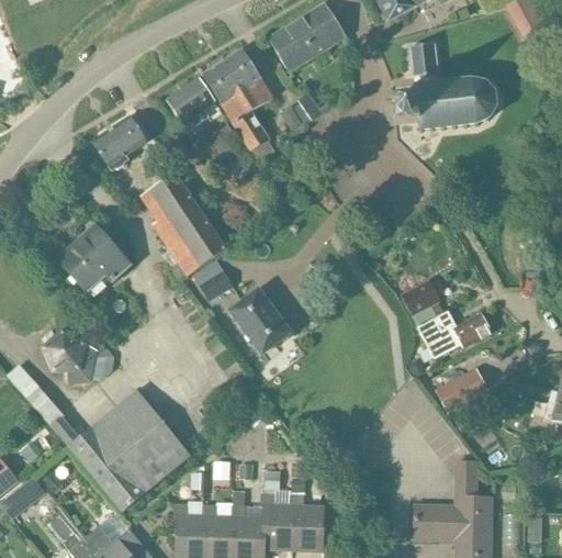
[(378,0),(388,18),(420,0),(378,0)]
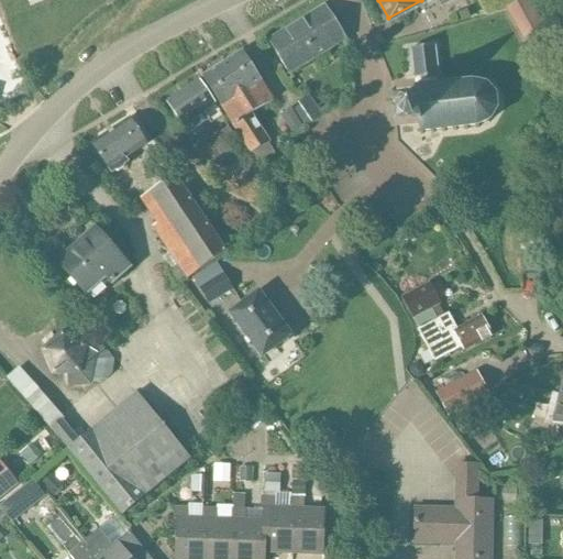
[(515,0),(508,4),(525,35),(527,34),(541,25),(544,24),(530,0),(515,0)]
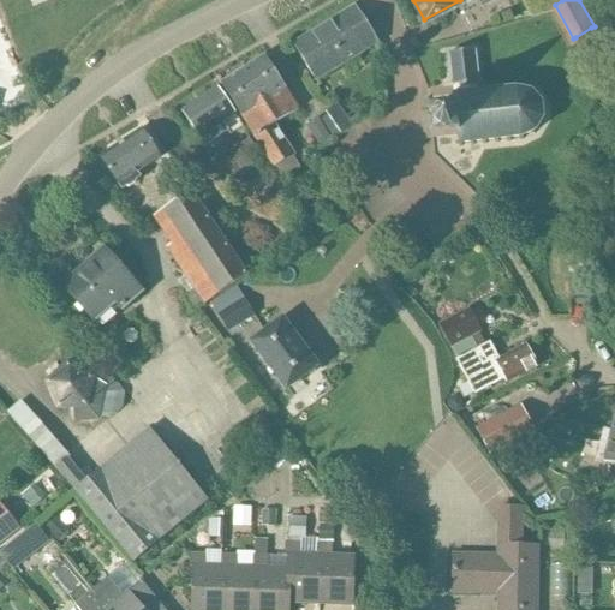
[(354,3),(293,40),(315,76),(376,39),(354,3)]
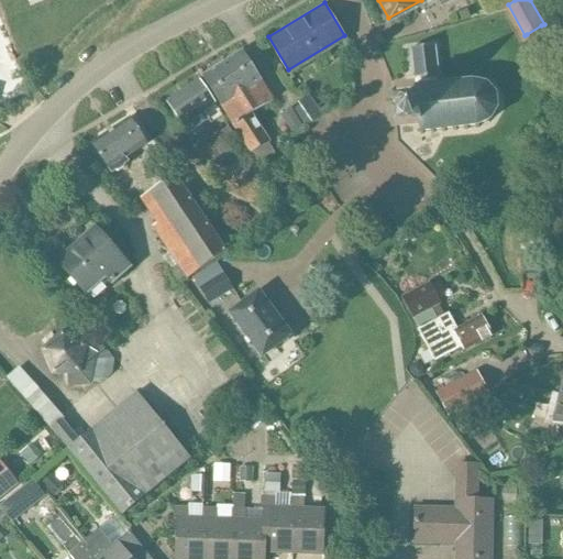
[(418,119),(419,129),(477,123),(490,117),(497,105),(495,91),(487,81),(473,78),(437,81),(435,73),(438,73),(434,43),(410,45),(415,84),(416,95),(394,97),(396,121),(418,119)]
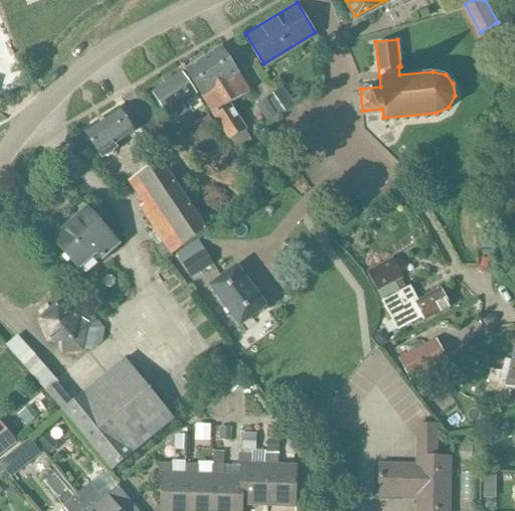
[(202,94),(237,149),(253,139),(229,102),(248,90),(221,44),(186,66),(202,94)]
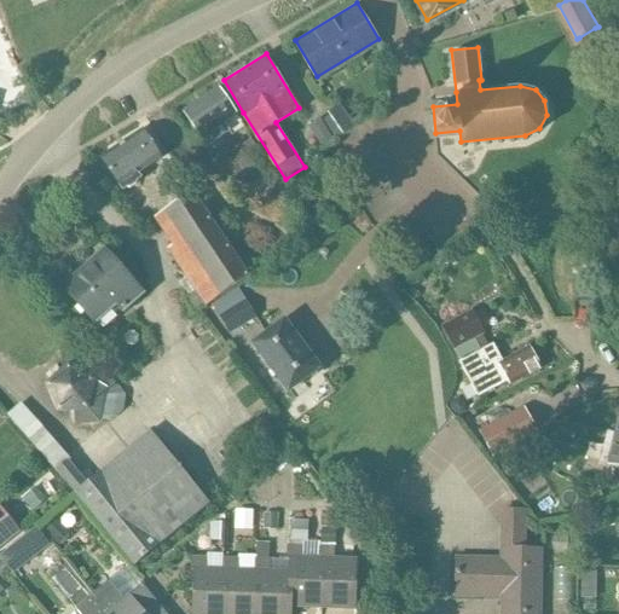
[(201,133),(207,143),(230,127),(224,117),(236,110),(219,85),(184,108),(201,133)]
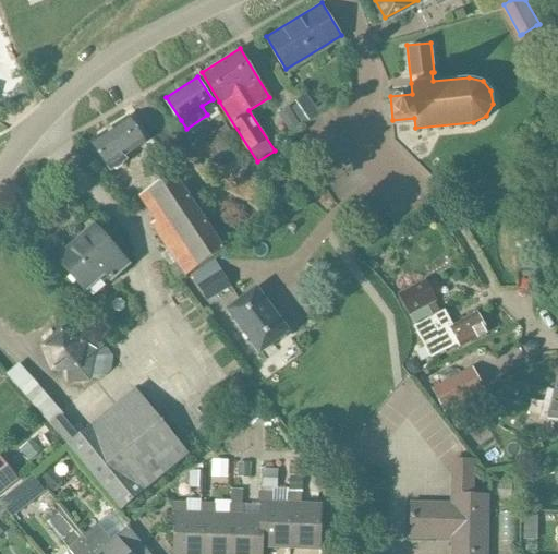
[(91,140),(110,169),(114,166),(117,166),(122,163),(123,160),(128,157),(124,153),(125,152),(126,152),(145,140),(129,115),(91,140)]
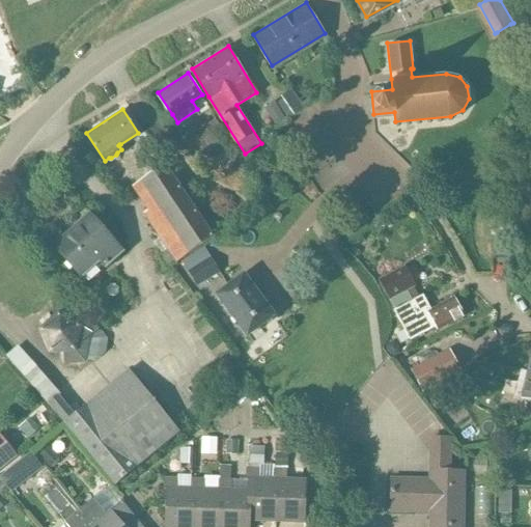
[(143,211),(176,259),(214,234),(165,162),(132,184),(147,209),(143,211)]
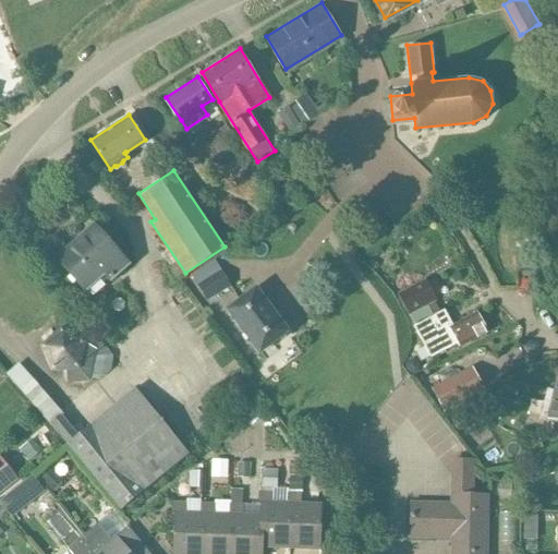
[(57,256),(84,287),(104,269),(110,277),(128,262),(94,224),(57,256)]
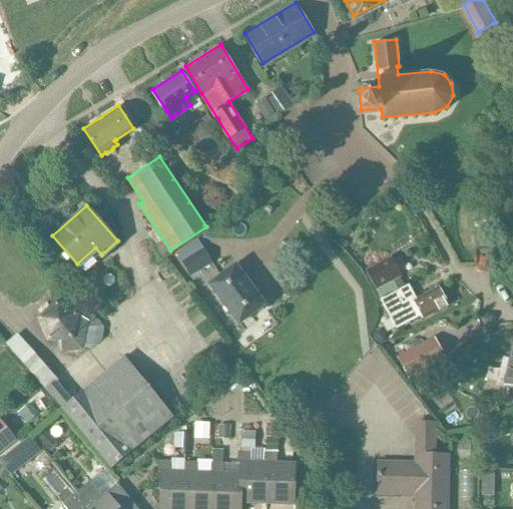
[(190,273),(212,260),(205,245),(182,259),(190,273)]
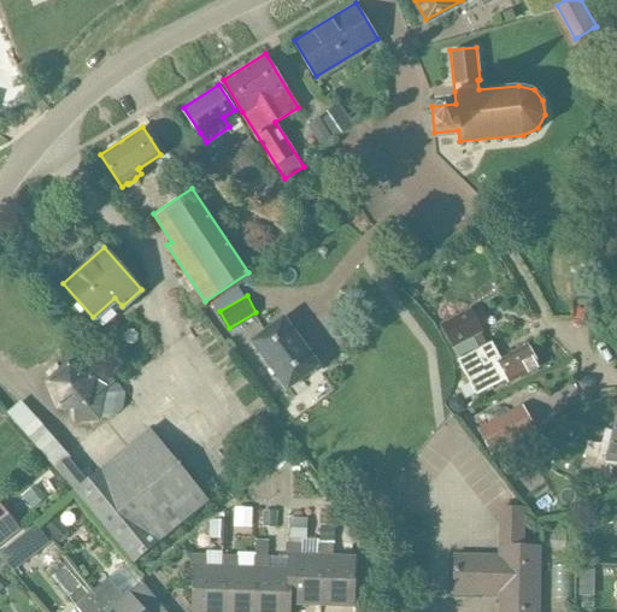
[(458,357),(477,346),(471,335),(481,329),(468,306),(440,322),(458,357)]
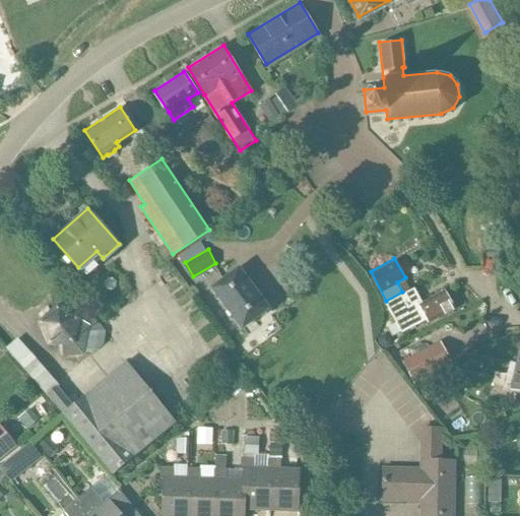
[(239,266),(212,285),(243,326),(268,307),(239,266)]
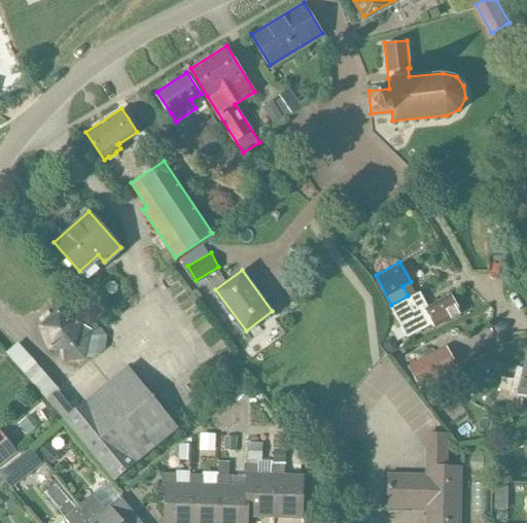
[(391,305),(407,335),(433,321),(435,324),(460,311),(451,293),(428,305),(420,289),(408,295),(391,305)]
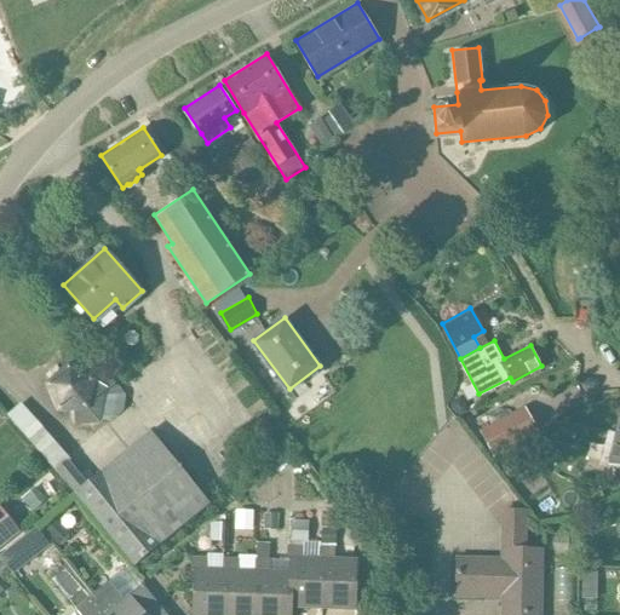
[(73,409),(74,421),(99,420),(108,385),(96,378),(97,375),(68,358),(45,379),(57,409),(73,409)]
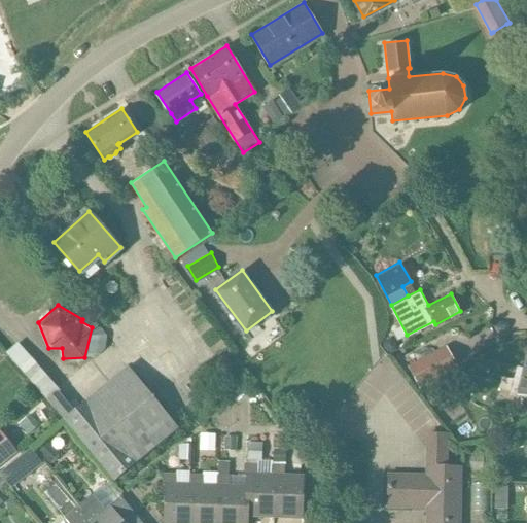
[(47,397),(114,480),(179,426),(128,363),(74,408),(59,390),(60,389),(19,340),(6,350),(47,397)]
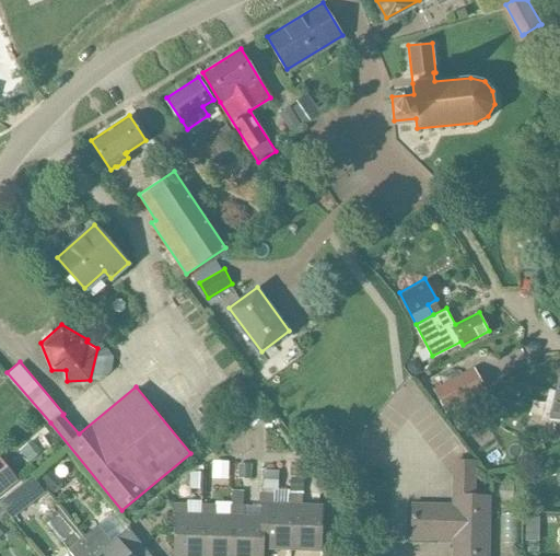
[(446,409),(486,389),(473,365),(433,385),(446,409)]
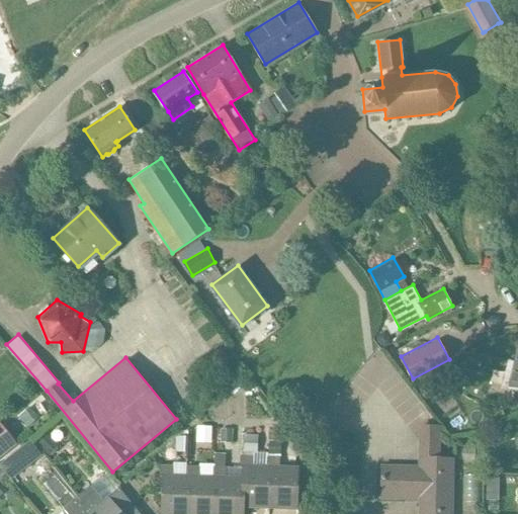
[(517,387),(517,346),(513,366),(507,364),(503,383),(517,387)]
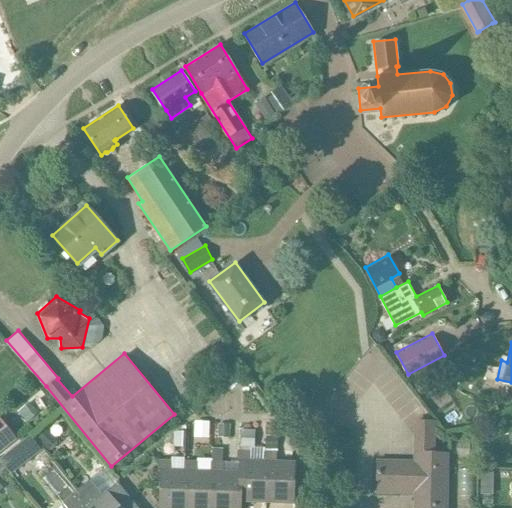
[(0,450),(16,438),(0,417),(0,450)]
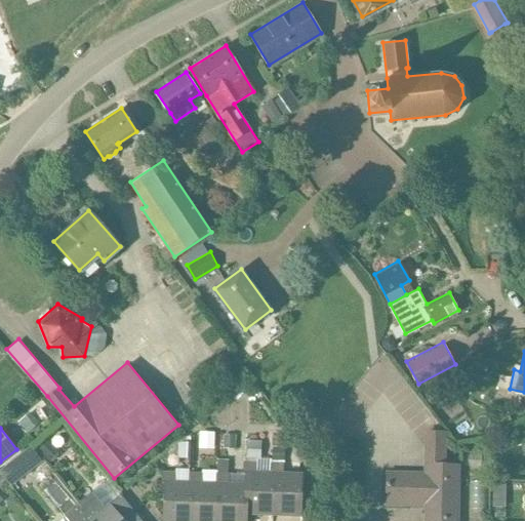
[(425,520),(457,520),(458,464),(445,464),(445,431),(426,430),(426,471),(387,471),(387,503),(426,504),(425,520)]
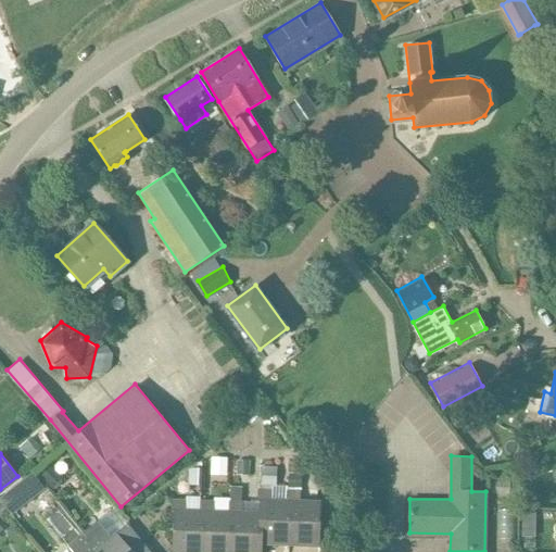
[(261,541),(289,542),(290,499),(287,499),(270,498),(270,483),(277,484),(277,466),(262,465),(261,488),(258,488),(258,497),(261,497),(261,512),(262,512),(261,541)]
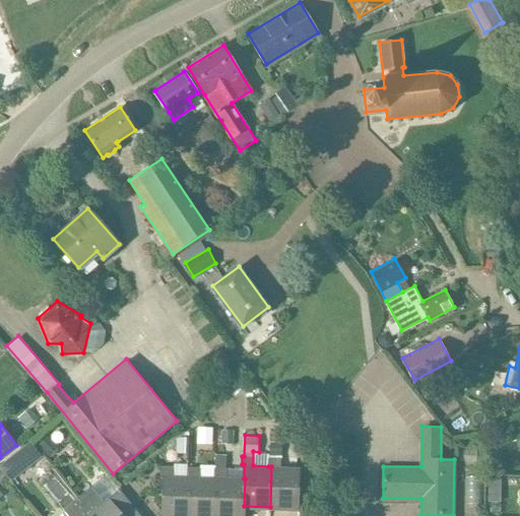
[(270,507),(298,508),(299,467),(279,466),(280,457),(282,457),(282,440),(269,440),(269,457),(268,457),(268,466),(271,466),(270,507)]
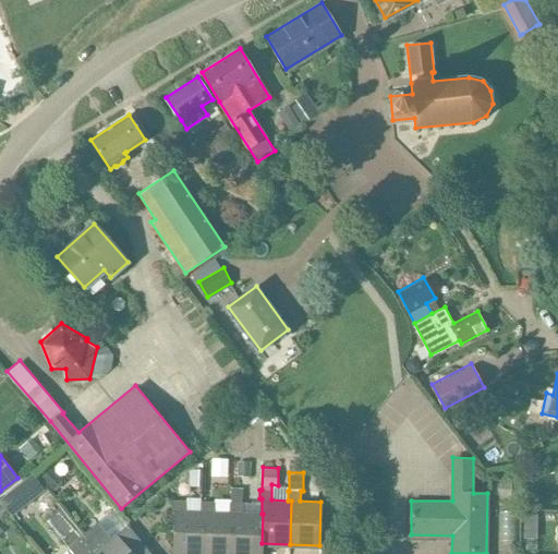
[(36,473),(4,501),(14,512),(45,484),(36,473)]
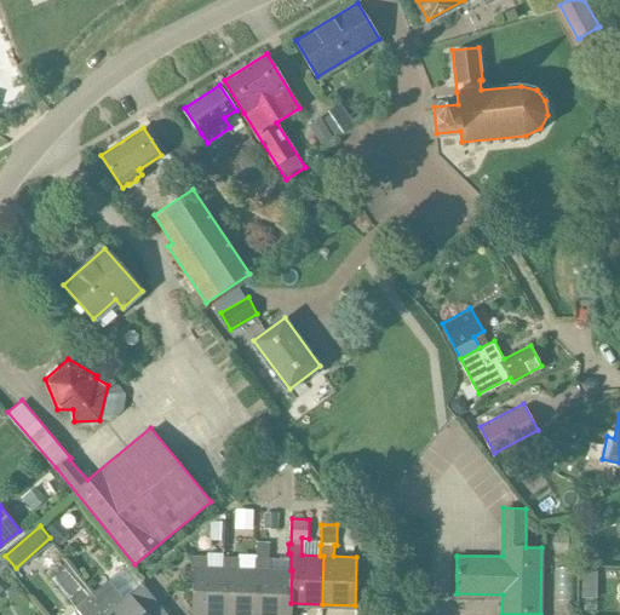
[(225,614),(228,568),(224,567),(206,567),(206,556),(191,556),(190,565),(195,565),(194,614),(206,614),(225,614)]
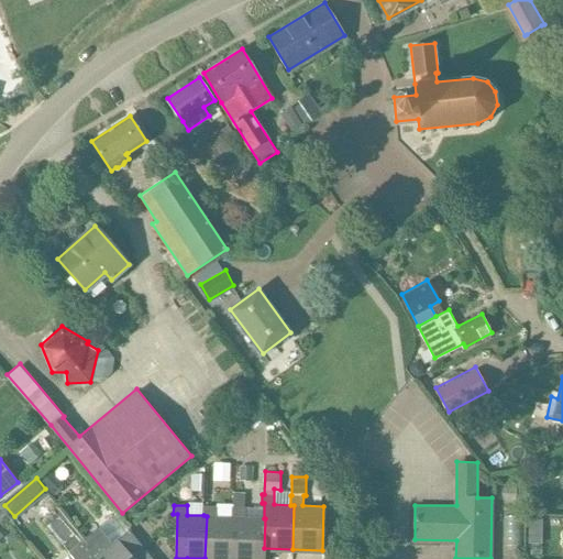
[(203,505),(203,515),(207,516),(205,558),(233,558),(235,517),(232,516),(216,516),(216,506),(207,506),(203,505)]
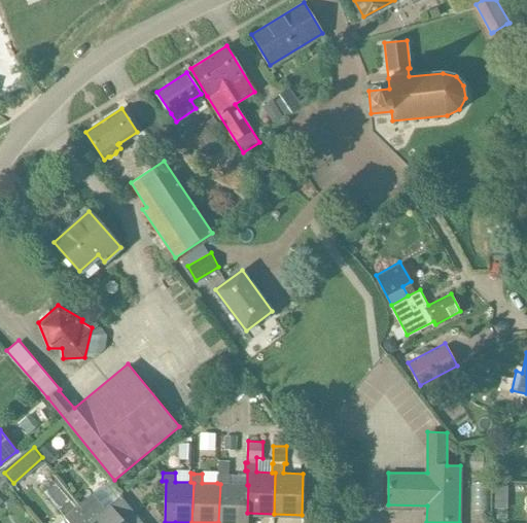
[(217,474),(217,483),(220,484),(218,522),(247,522),(247,513),(248,485),(247,485),(229,484),(230,475),(221,475),(217,474)]
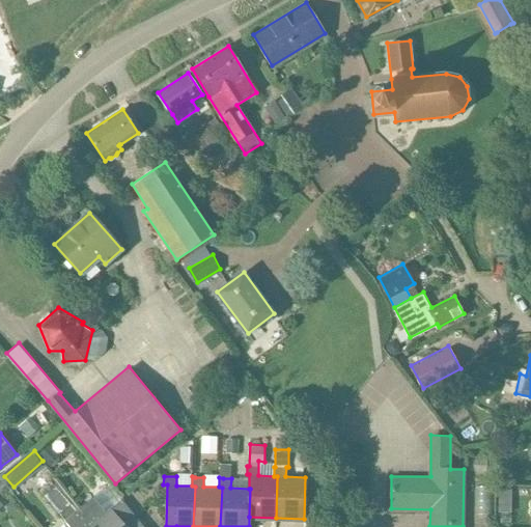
[(79,506),(95,526),(145,526),(122,498),(107,510),(93,495),(79,506)]
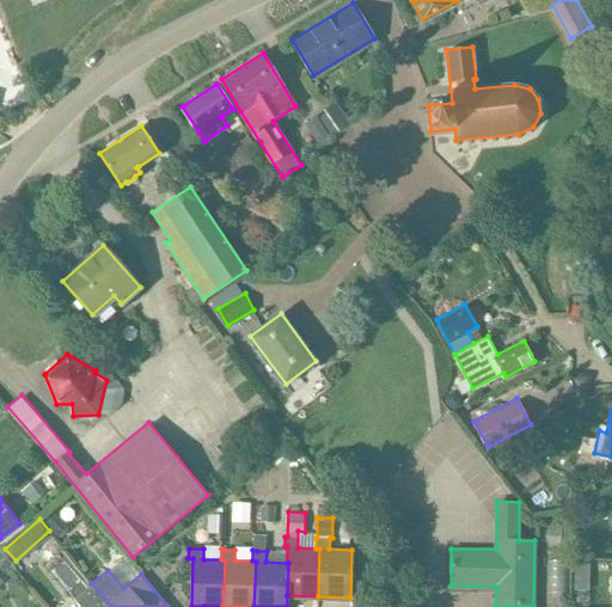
[(110,606),(91,583),(74,598),(83,606),(110,606)]
